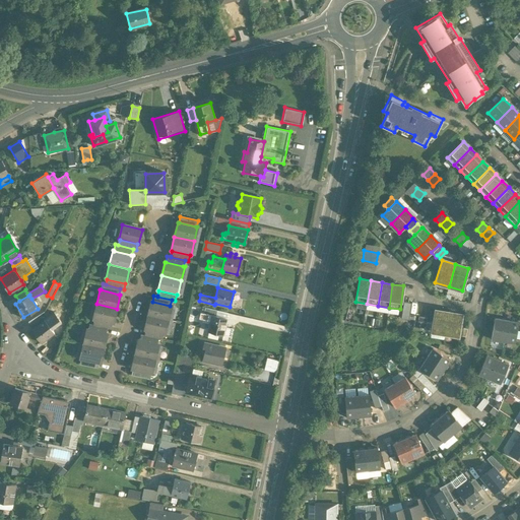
[(152,302),(151,301),(147,316),(168,320),(171,306),(170,306),(152,302)]
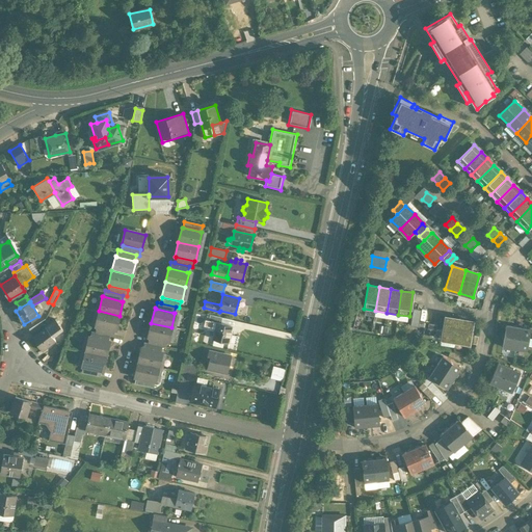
[(420,311),(414,310),(410,326),(418,327),(420,311)]
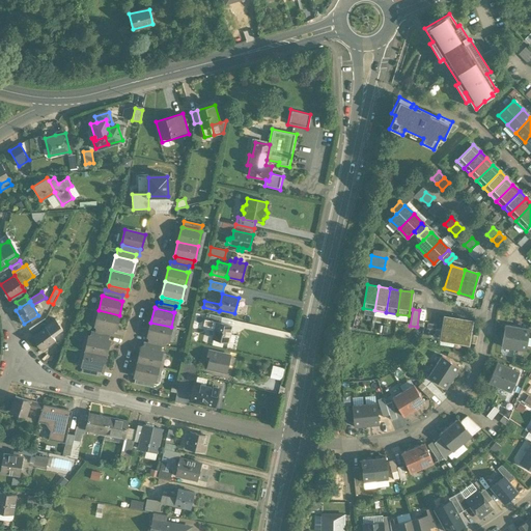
[(119,315),(99,310),(95,325),(114,330),(115,330),(119,315)]
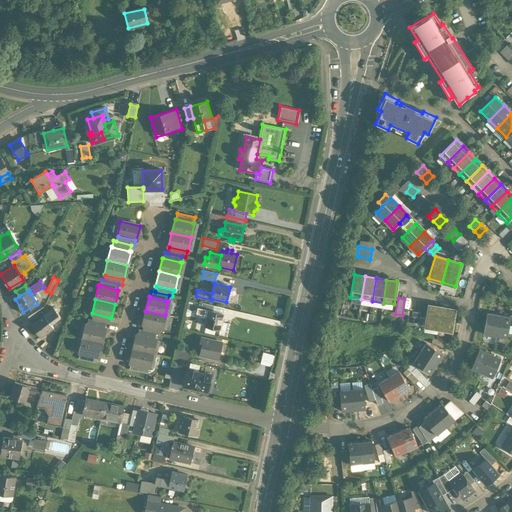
[(213,306),(198,303),(197,308),(208,310),(207,311),(212,312),(213,306)]
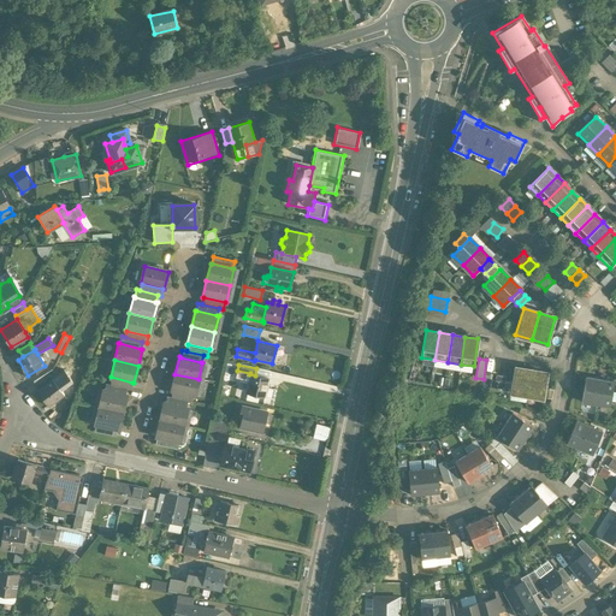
[(531,371),(515,368),(510,392),(527,396),(531,371)]
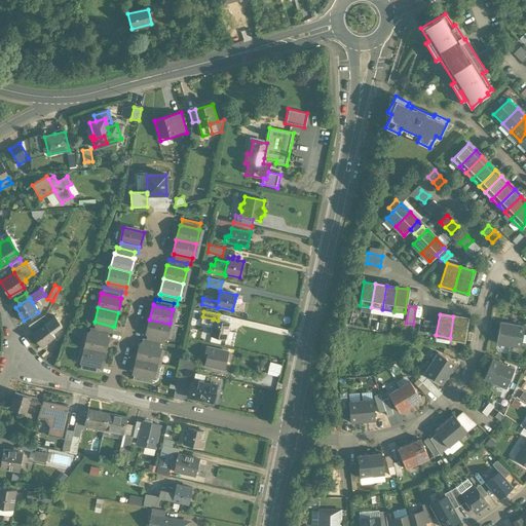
[(44,323),(43,324),(44,324),(51,333),(62,326),(54,315),(44,323)]
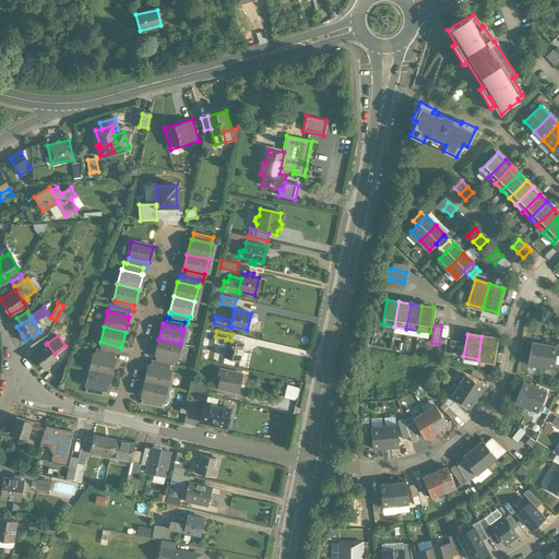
[(232,341),(226,340),(227,339),(215,336),(214,343),(225,345),(222,356),(240,360),(245,344),(232,341)]
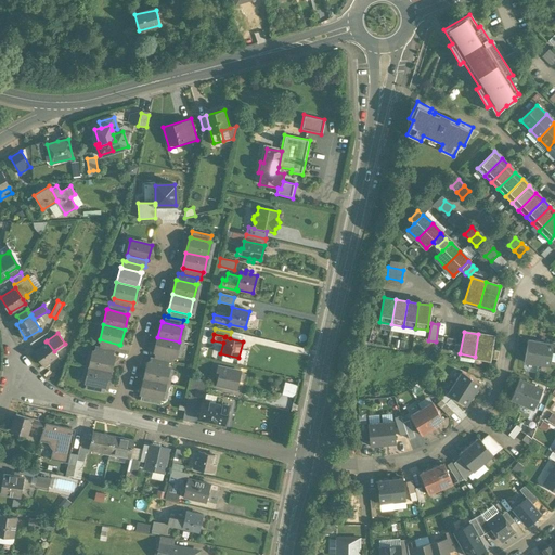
[(493,336),(478,334),(475,357),(489,359),(493,336)]
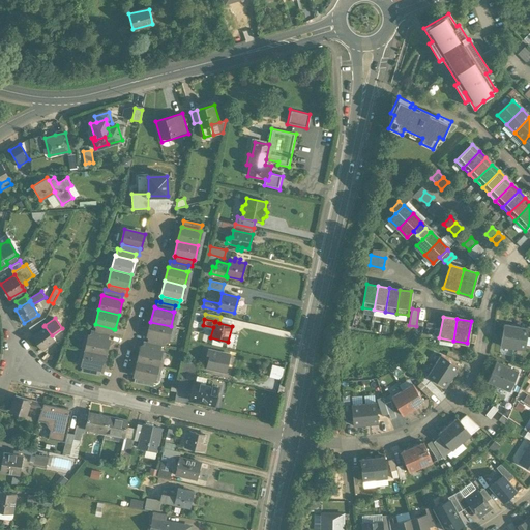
[(40,320),(28,328),(33,334),(43,326),(45,325),(40,320)]
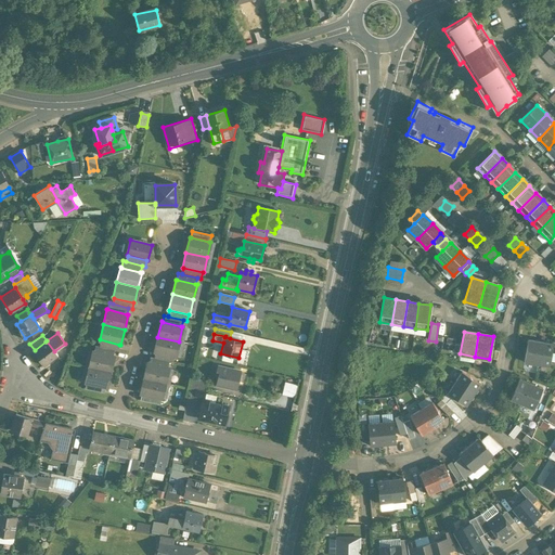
[(179,341),(157,337),(154,351),(175,357),(176,357),(179,341)]
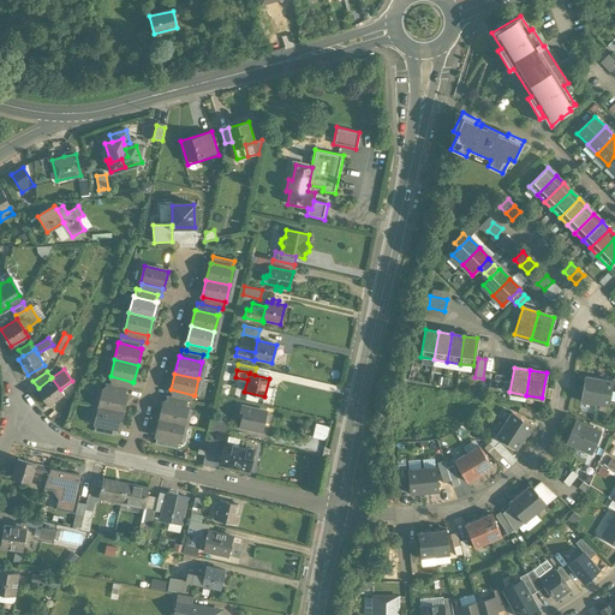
[(132,382),(112,376),(109,383),(126,388),(131,389),(132,382)]
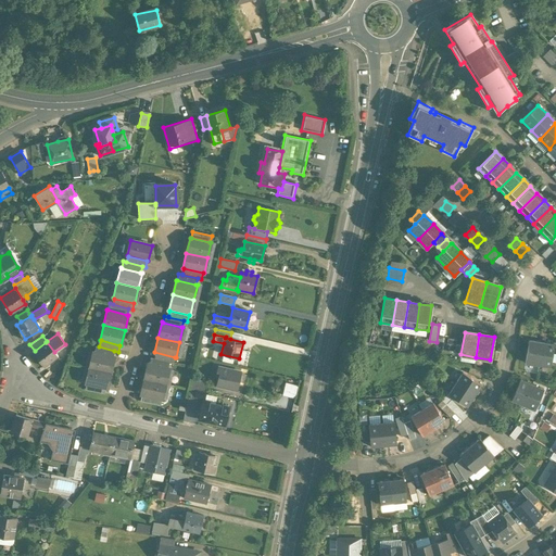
[(541,343),(529,341),(525,363),(538,365),(541,343)]
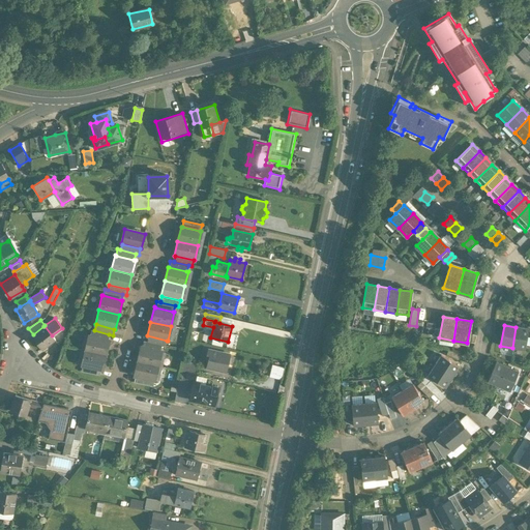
[(33,334),(31,335),(41,349),(55,340),(52,335),(45,326),(33,334)]
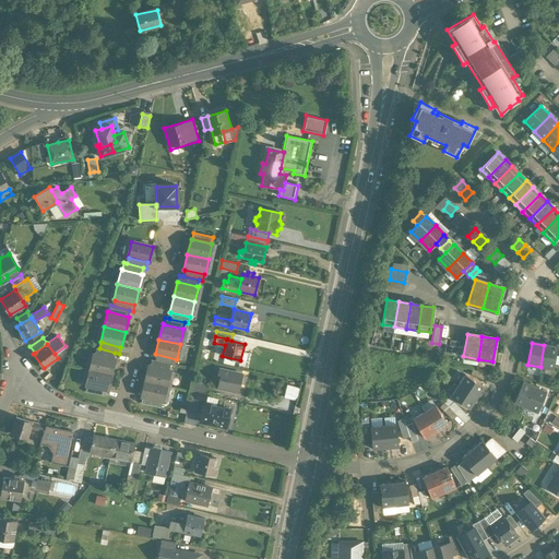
[(557,347),(544,345),(540,367),(554,369),(557,347)]
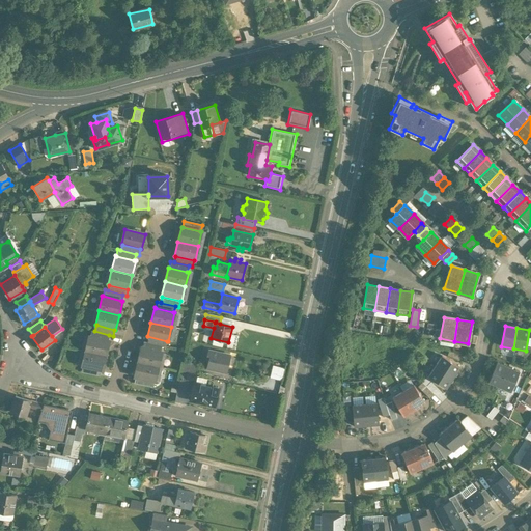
[(109,335),(94,331),(91,330),(89,336),(108,341),(109,335)]
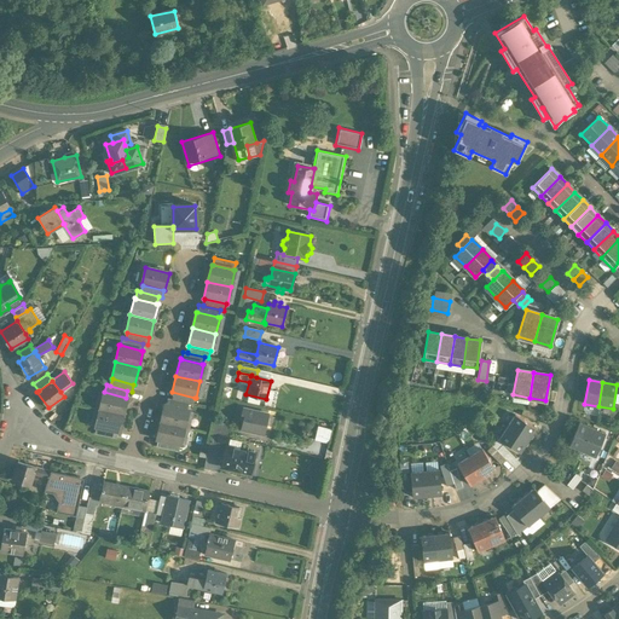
[(104,392),(103,392),(99,409),(123,415),(127,398),(126,398),(104,392)]
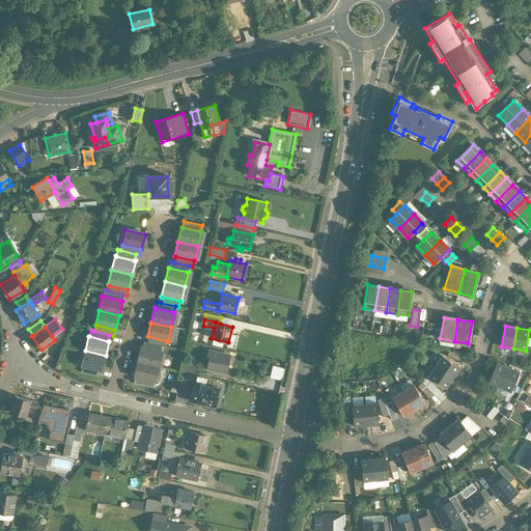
[(167,341),(148,337),(147,342),(147,343),(162,346),(165,347),(167,341)]
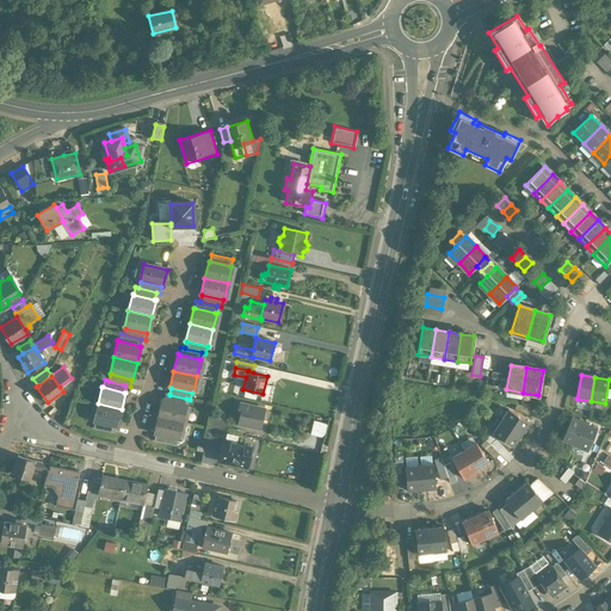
[(170,394),(165,394),(164,401),(185,406),(186,399),(170,395),(170,394)]
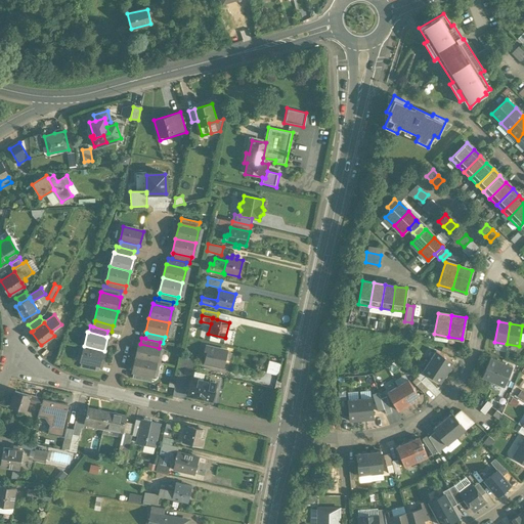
[(140,344),(139,344),(136,358),(156,362),(160,348),(159,348),(140,344)]
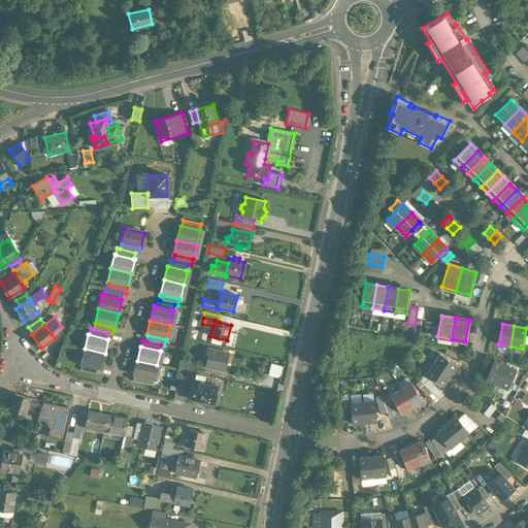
[(105,354),(85,349),(81,363),(83,363),(100,368),(101,368),(105,354)]
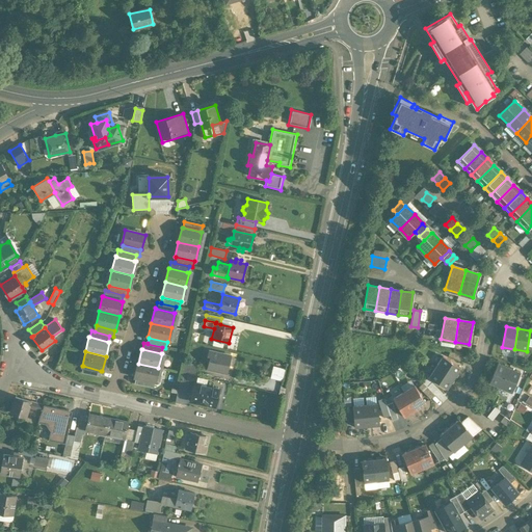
[(230,356),(209,351),(207,361),(209,362),(208,369),(225,374),(230,356)]
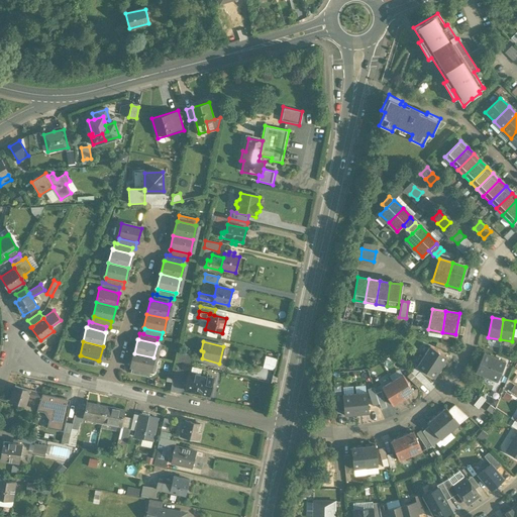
[(447,345),(437,341),(435,346),(445,350),(447,345)]
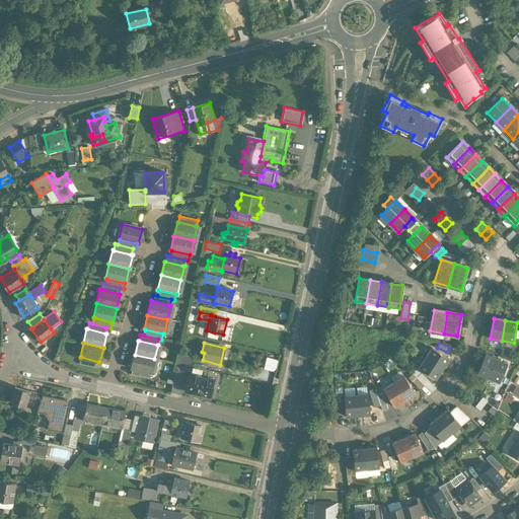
[(449,360),(432,348),(425,358),(443,370),(449,360)]
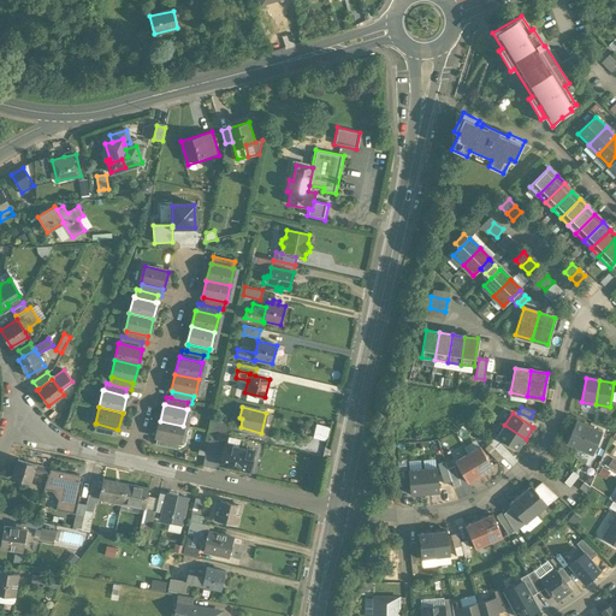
[(227,424),(213,420),(212,428),(226,431),(227,424)]
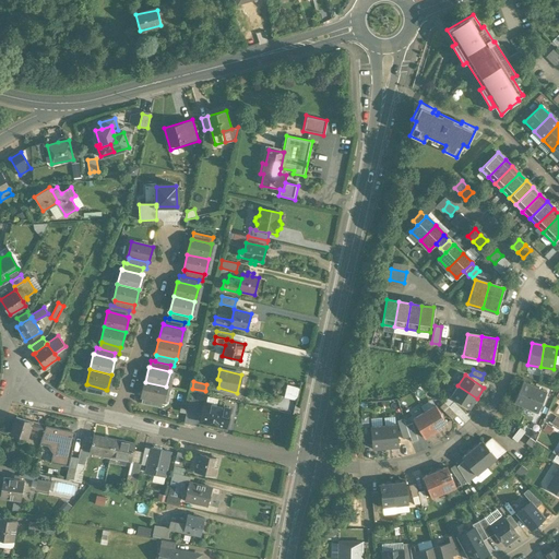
[(166,387),(145,382),(141,397),(162,402),(163,402),(166,387)]
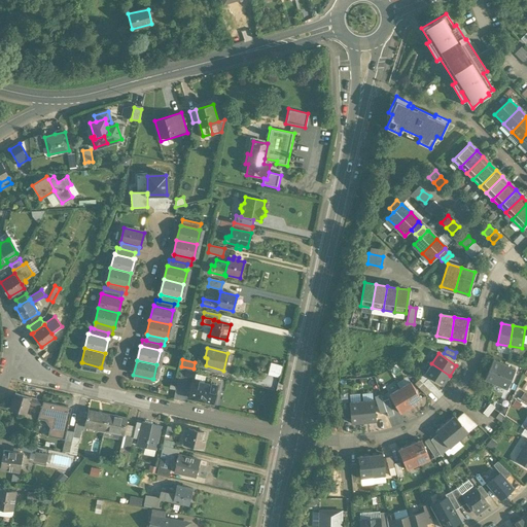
[(503,364),(493,360),(485,380),(495,384),(503,364)]
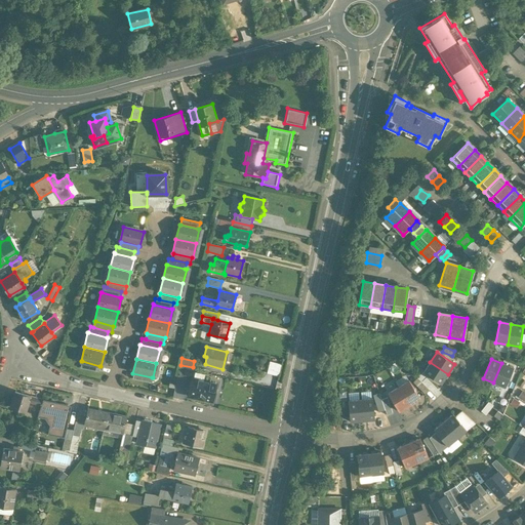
[(271,360),(268,372),(279,375),(283,363),(271,360)]
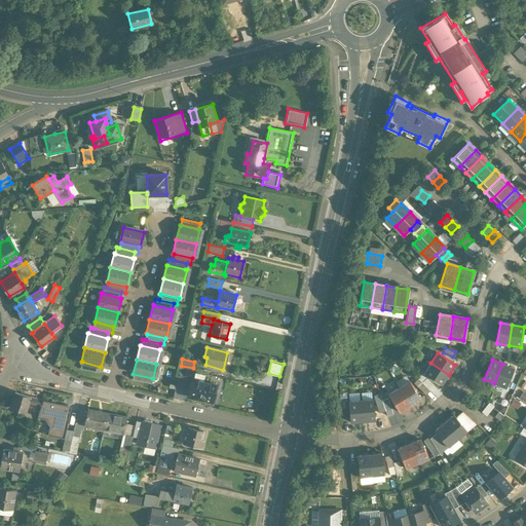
[(100,367),(82,362),(80,368),(99,373),(100,367)]
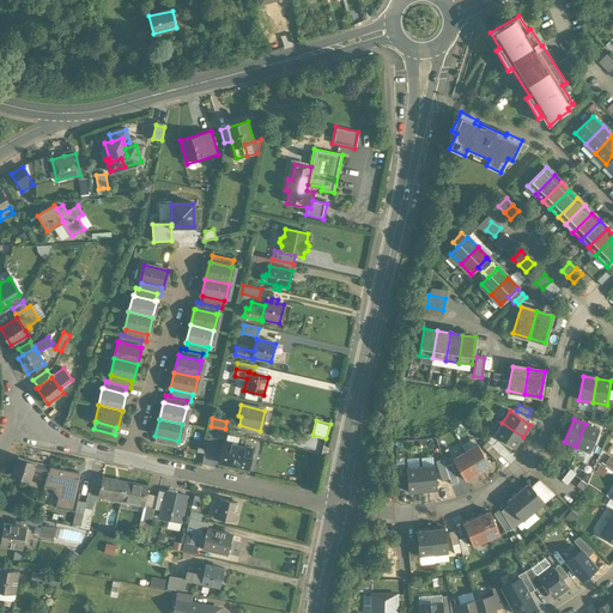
[(523,437),(502,423),(493,435),(515,449),(523,437)]
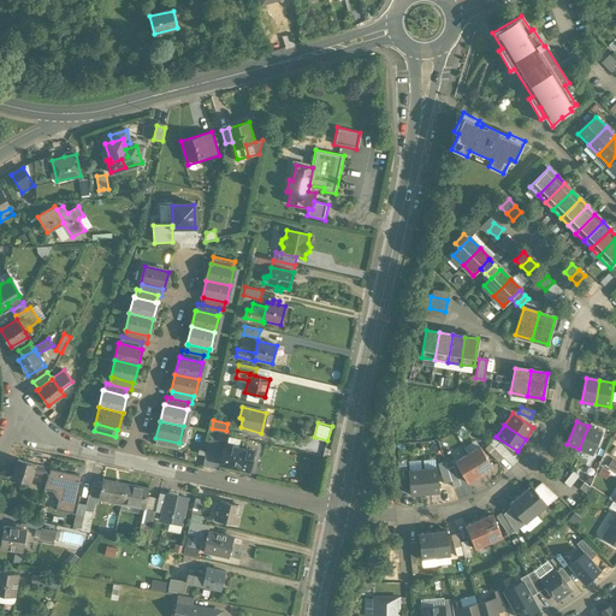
[(602,432),(588,426),(579,449),(592,455),(602,432)]
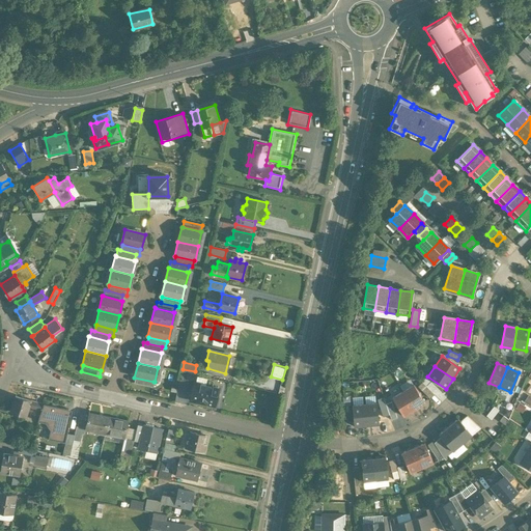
[(195,371),(183,369),(179,381),(192,384),(193,381),(195,381),(196,375),(194,374),(195,371)]
